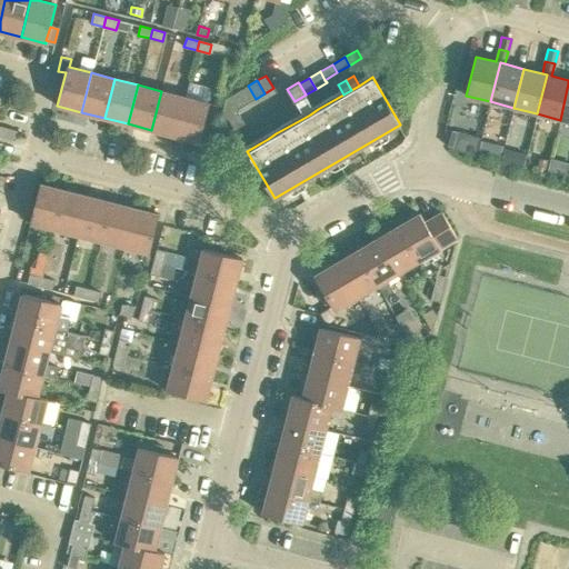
[(248,86),(239,90),(247,103),(256,99),(248,86)]
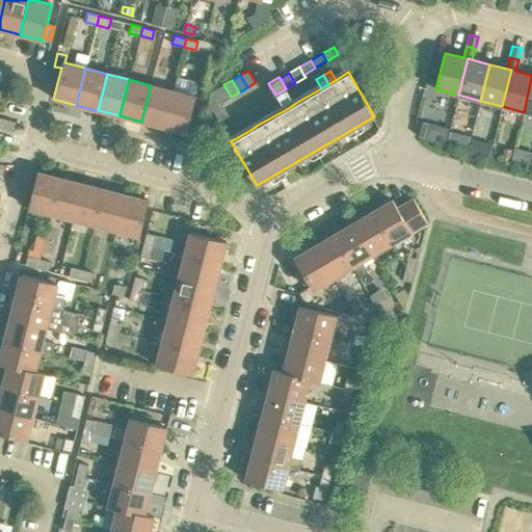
[(223,84),(216,89),(223,102),(231,97),(223,84)]
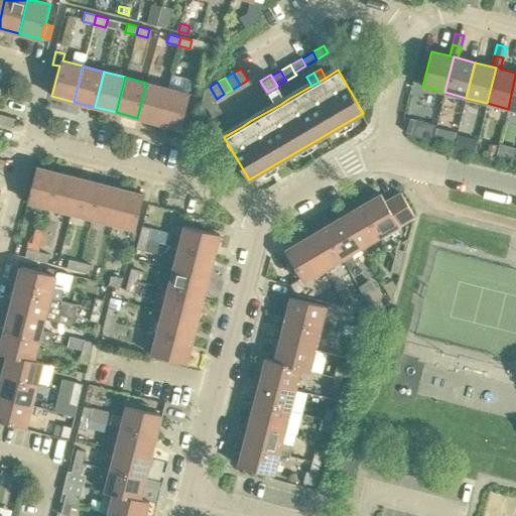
[(137,118),(158,123),(167,88),(146,83),(137,118)]
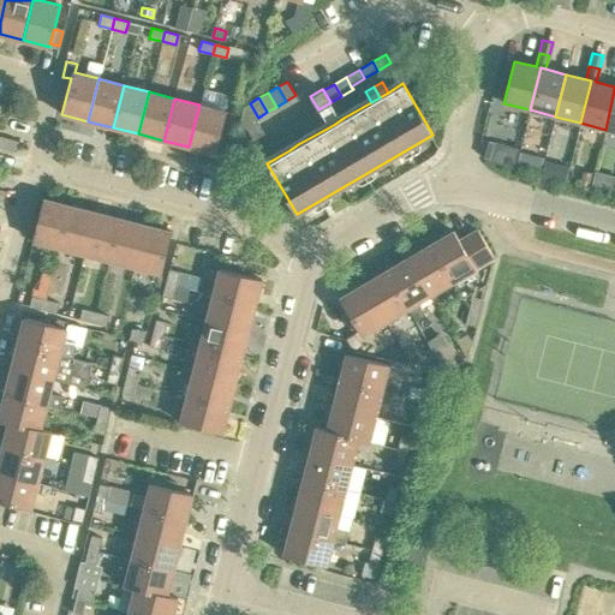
[(240,119),(246,127),(257,121),(258,118),(250,103),(244,107),(240,119)]
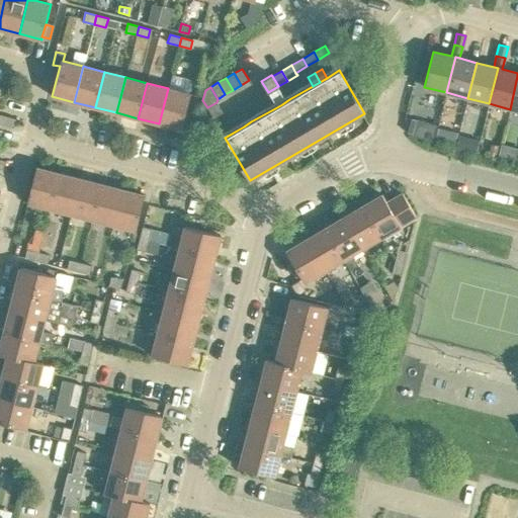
[(168,88),(159,123),(181,130),(190,94),(168,88)]
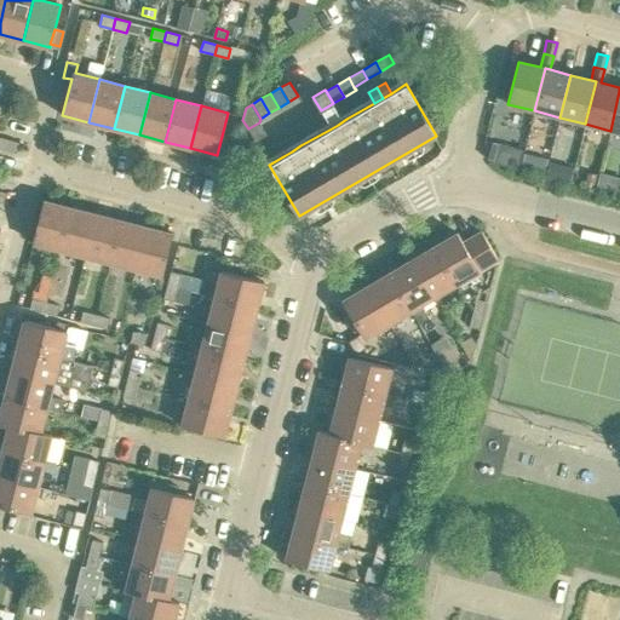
[(339,108),(331,114),(338,125),(346,119),(339,108)]
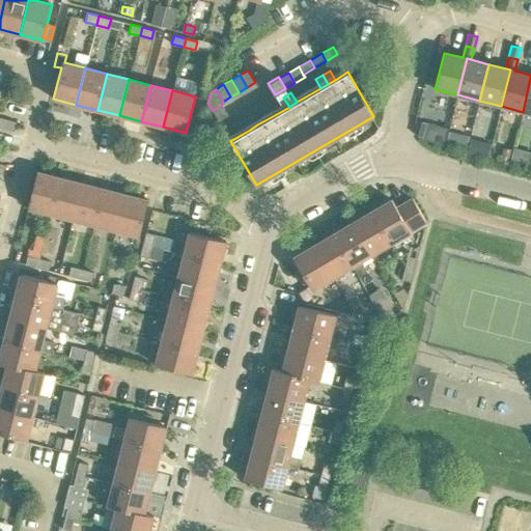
[(276,102),(282,111),(289,107),(283,98),(276,102)]
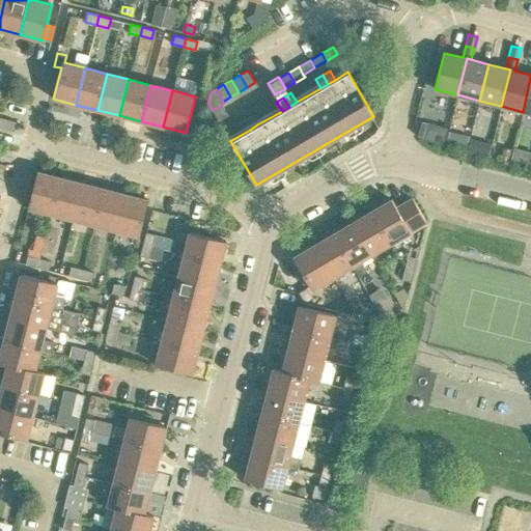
[(213,110),(216,116),(225,111),(222,105),(213,110)]
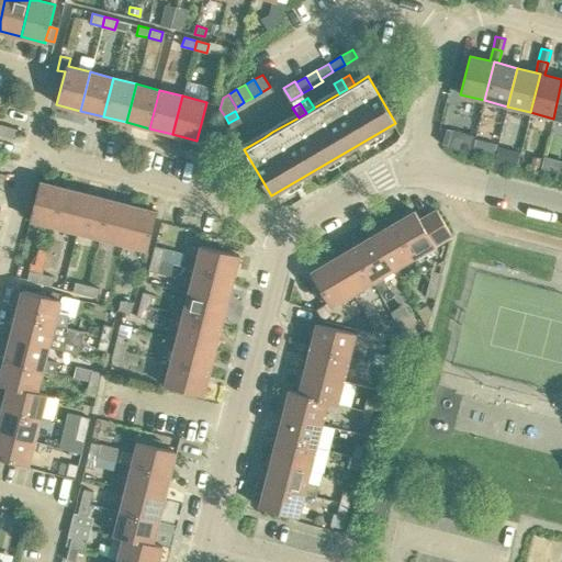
[(238,117),(228,123),(232,128),(242,123),(238,117)]
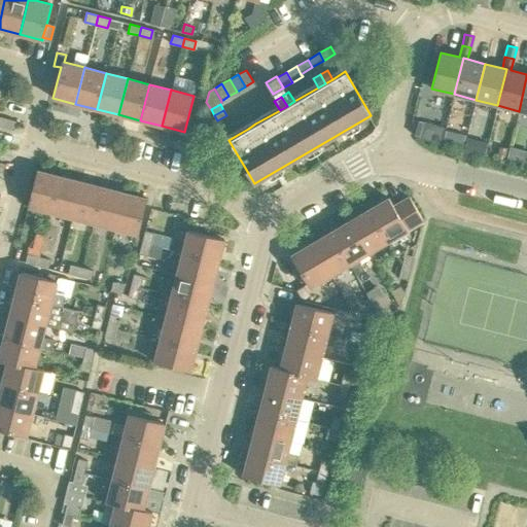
[(250,114),(243,118),(248,129),(255,124),(250,114)]
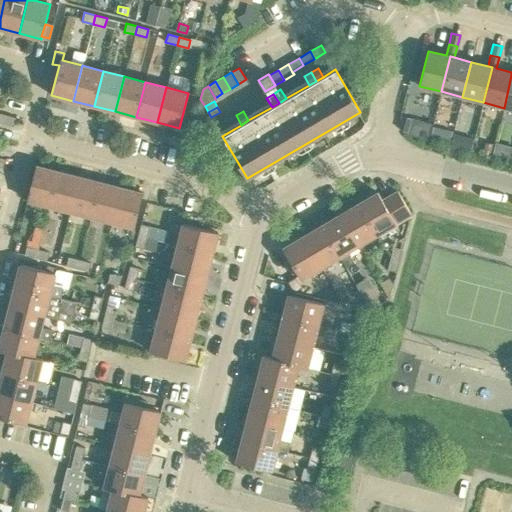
[(16,117),(5,114),(2,123),(14,126),(16,117)]
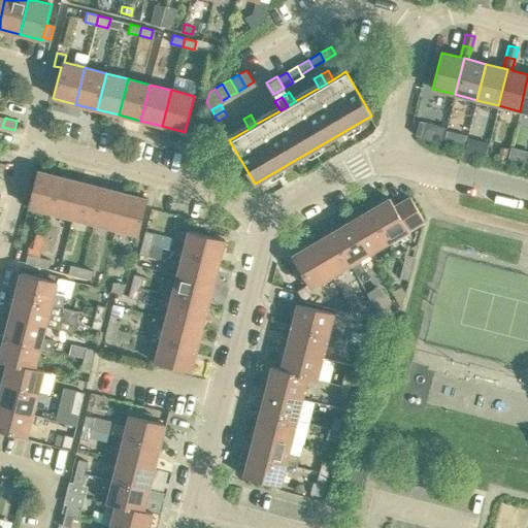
[(236,124),(241,133),(249,129),(243,119),(236,124)]
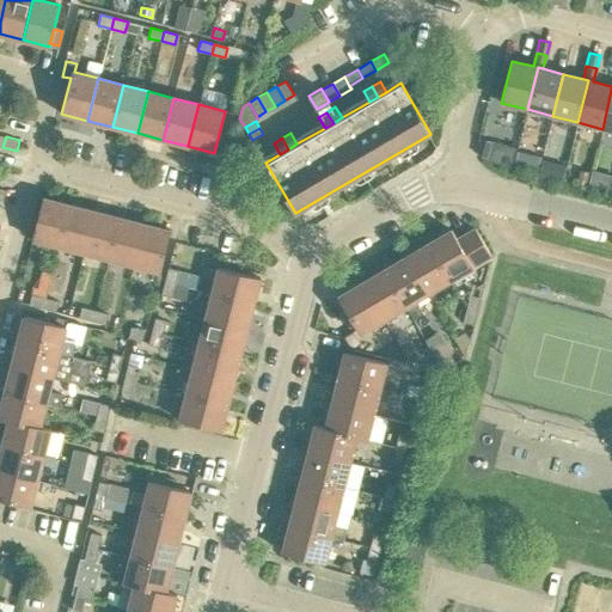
[(512,166),(516,148),(491,142),(487,160),(512,166)]
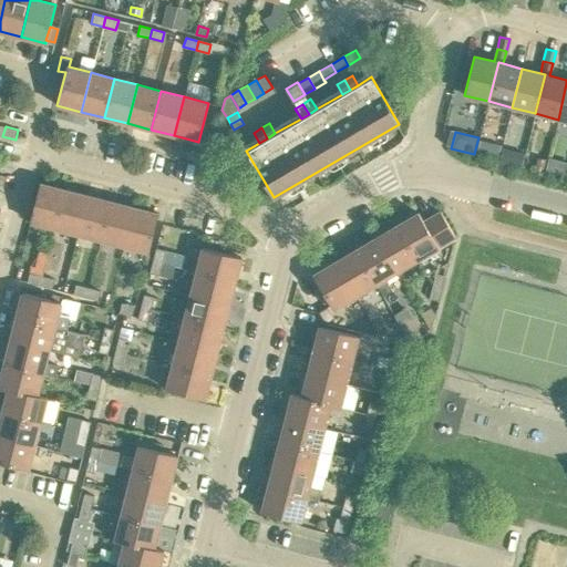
[(483,156),(486,142),(480,141),(476,154),(483,156)]
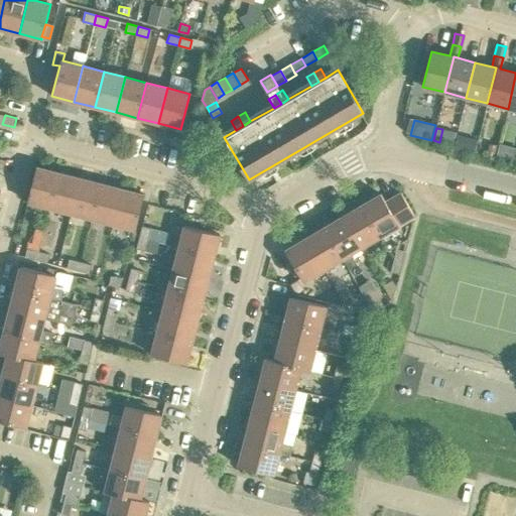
[(466,149),(469,138),(458,135),(455,146),(466,149)]
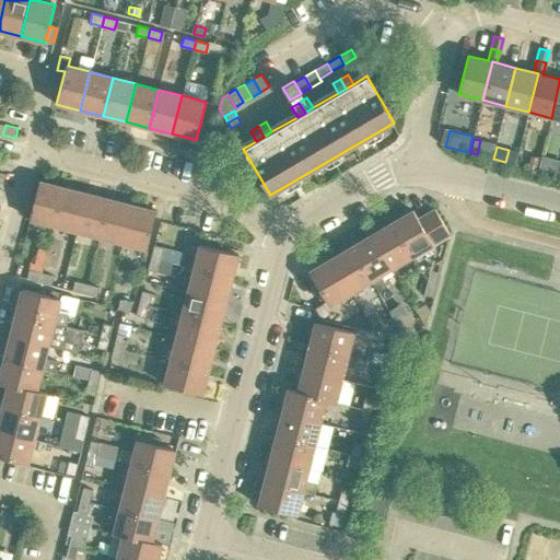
[(537,170),(539,159),(531,156),(528,167),(537,170)]
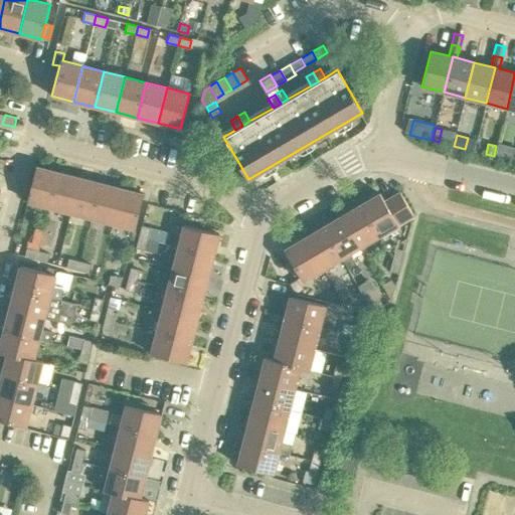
[(27,201),(49,207),(58,172),(36,166),(27,201)]
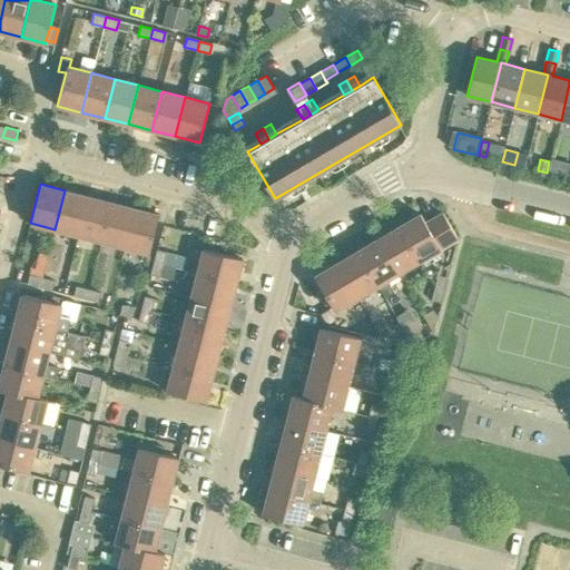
[(55,229),(78,235),(88,196),(65,190),(55,229)]
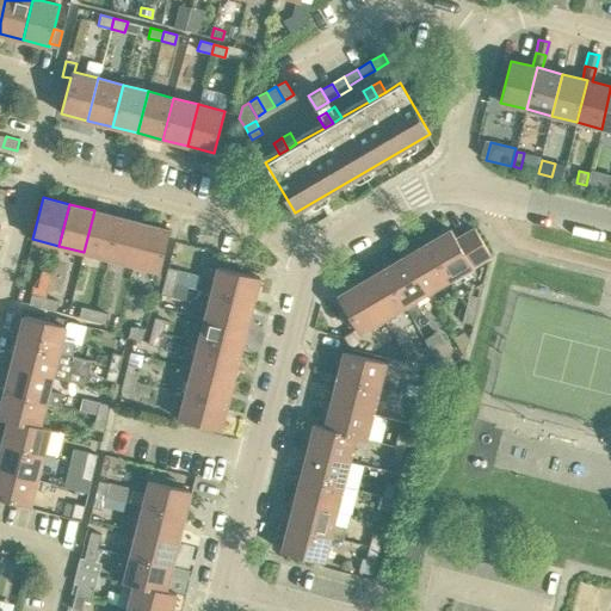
[(84,252),(109,259),(119,217),(94,210),(84,252)]
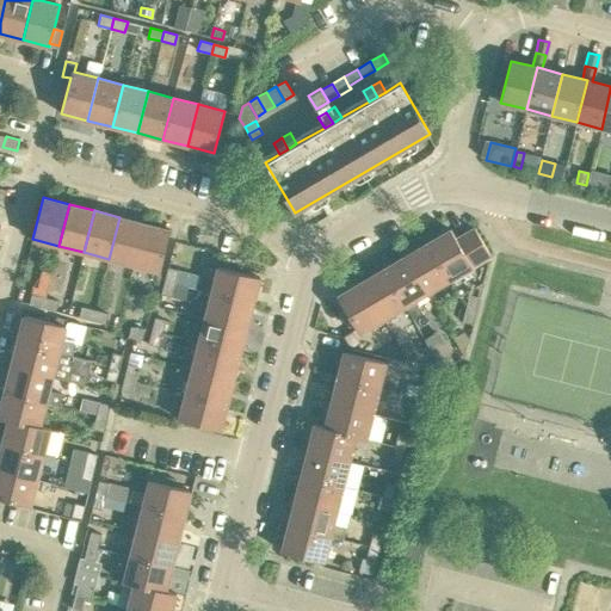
[(109,259),(134,265),(144,223),(119,217),(109,259)]
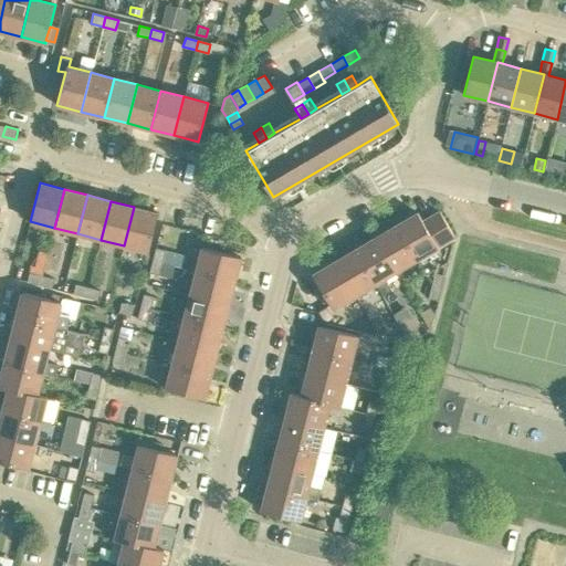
[(134,207),(124,245),(148,252),(158,213),(134,207)]
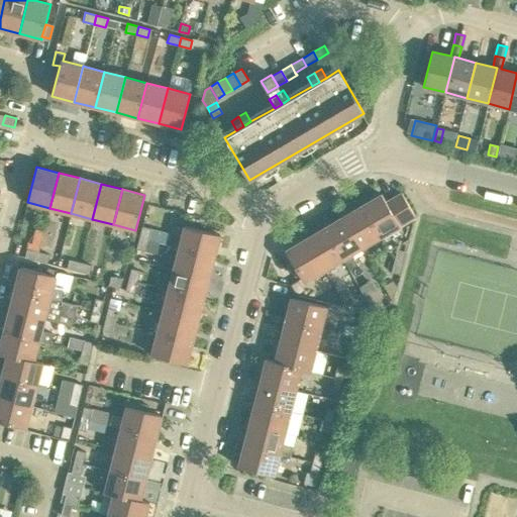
[(381,194),(362,205),(381,237),(415,216),(401,193),(386,202),(381,194)]
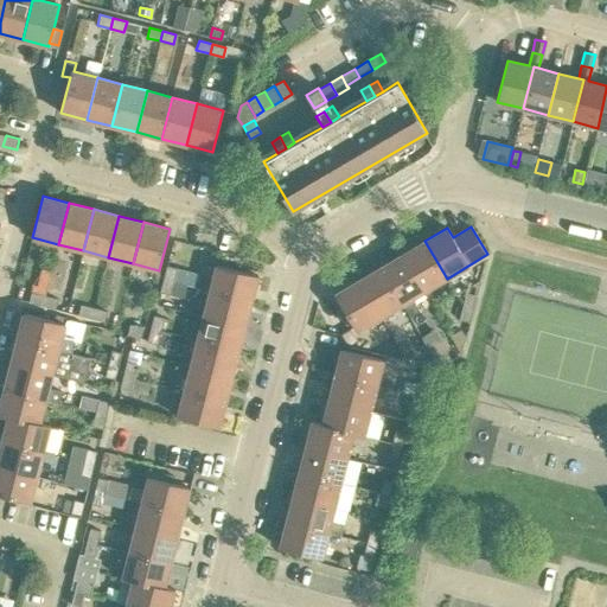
[(425,241),(402,254),(425,292),(447,279),(425,241)]
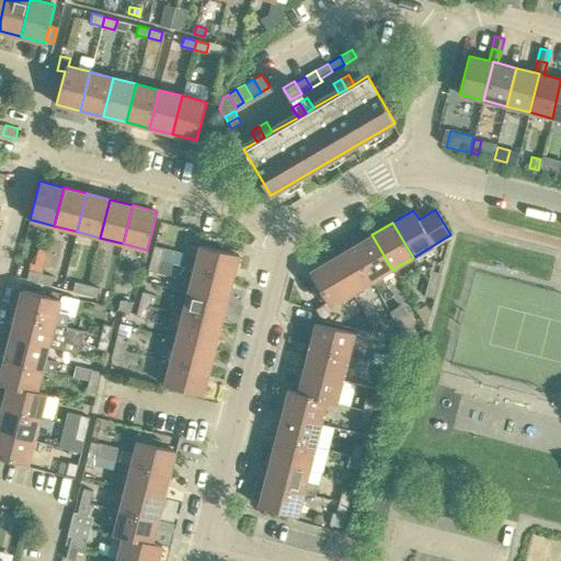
[(352,248),(371,282),(378,293),(387,288),(380,276),(392,270),(371,235),(352,248)]
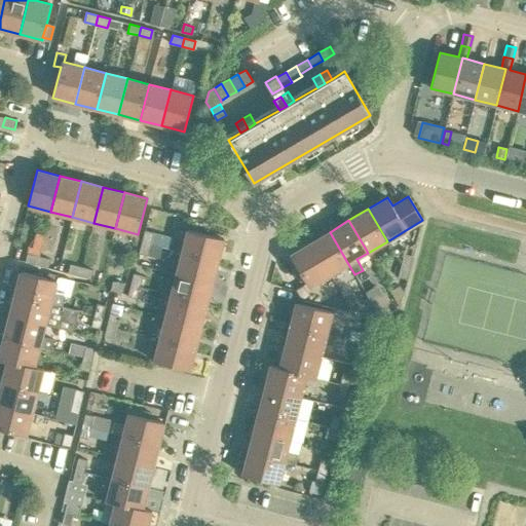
[(145,230),(142,241),(150,245),(153,232),(145,230)]
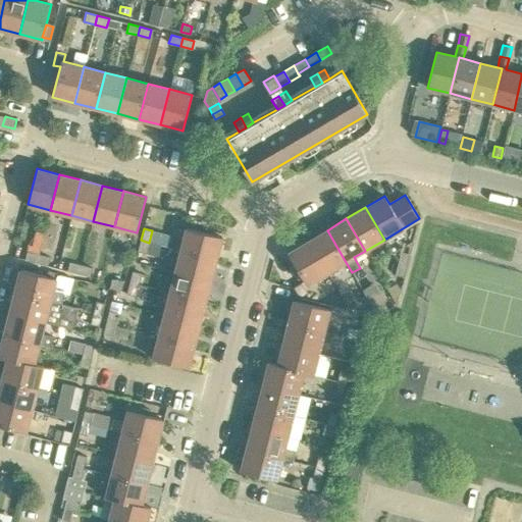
[(216,259),(222,238),(187,228),(180,250),(216,259)]
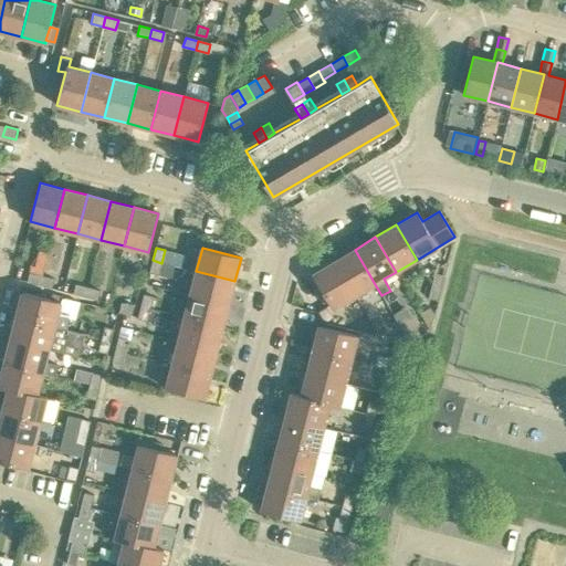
[(355,250),(334,262),(354,296),(375,284),(355,250)]
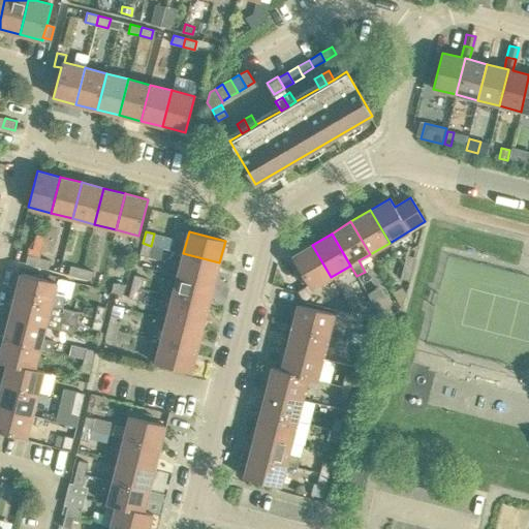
[(151,246),(143,243),(139,255),(149,257),(151,246)]
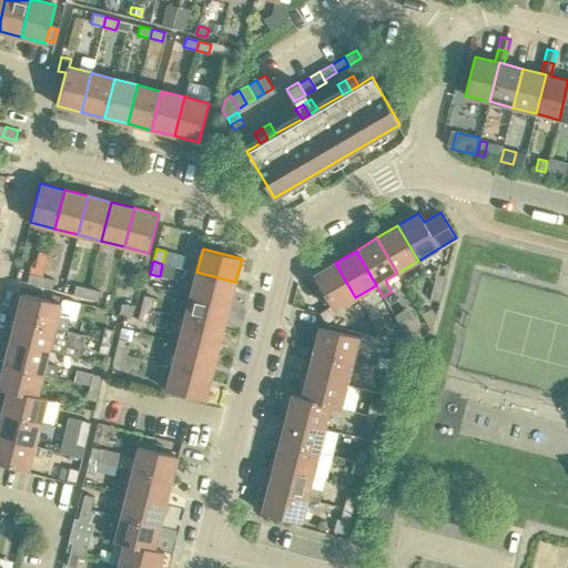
[(355,297),(335,263),(314,275),(334,310),(355,297)]
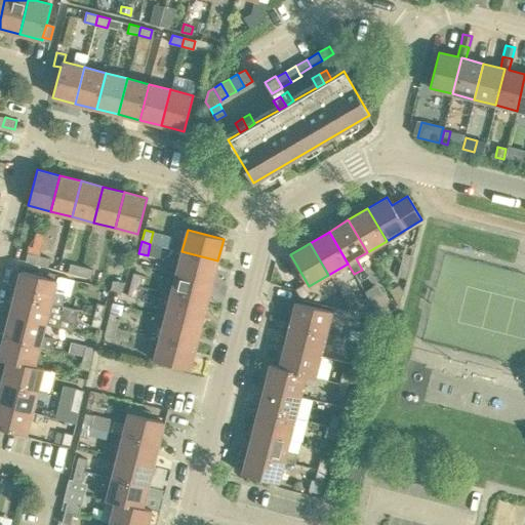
[(182,251),(176,273),(212,282),(217,260),(182,251)]
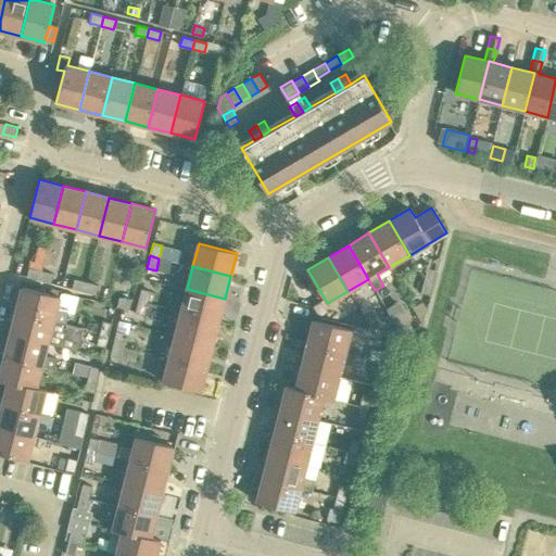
[(26,277),(38,280),(41,270),(28,267),(26,277)]
